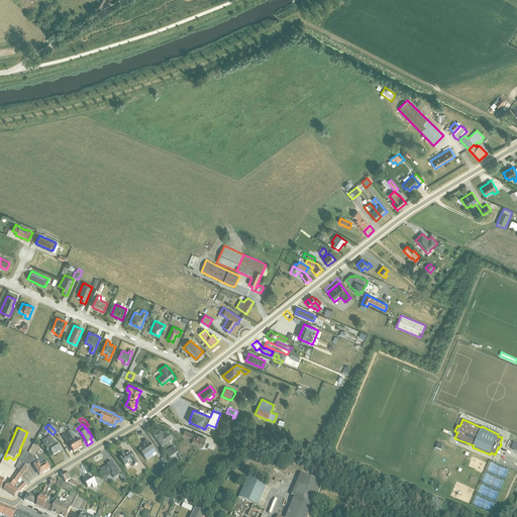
[(79,450),(68,433),(61,429),(59,431),(62,433),(65,435),(66,434),(69,440),(67,441),(74,453),(79,450)]
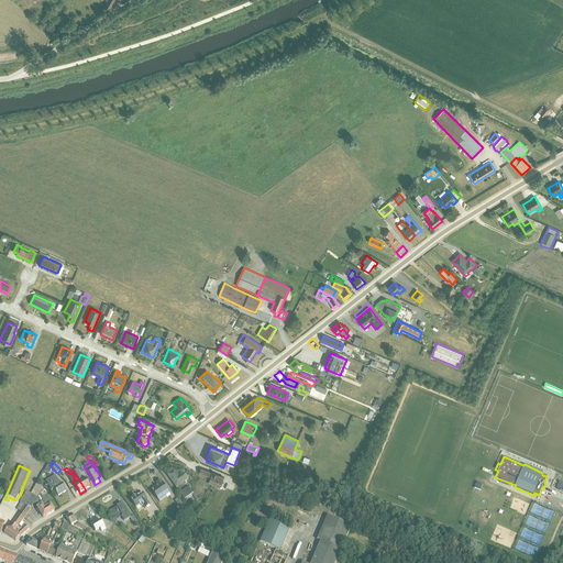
[(201,467),(198,473),(205,476),(203,476),(209,478),(208,482),(218,486),(217,487),(220,488),(222,487),(224,482),(222,482),(223,476),(212,472),(201,467)]
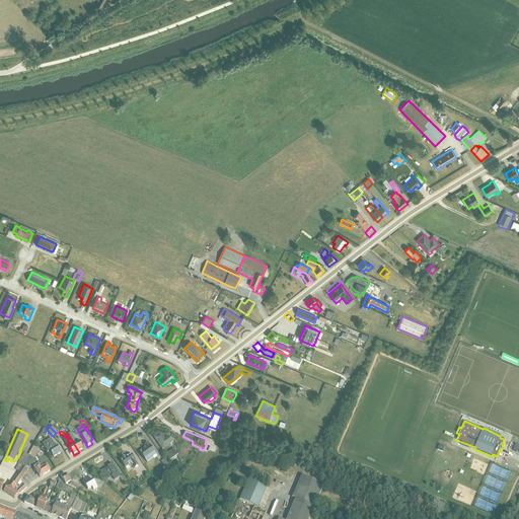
[(68,435),(79,452),(83,449),(78,440),(77,440),(76,440),(75,439),(71,433),(68,435)]
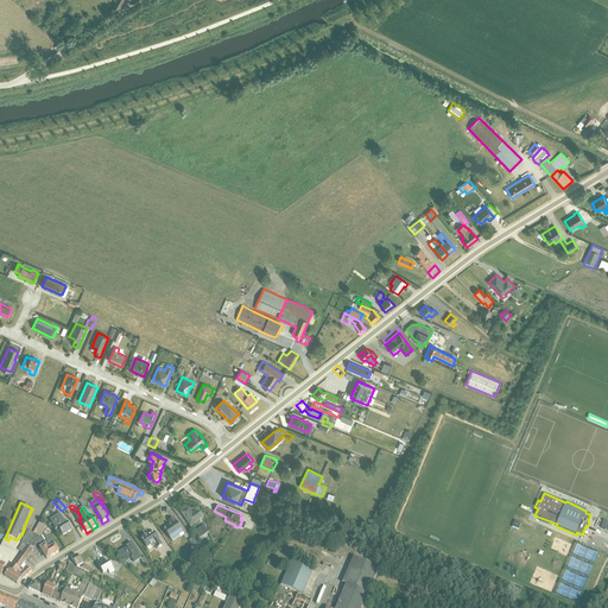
[(189,508),(181,513),(191,527),(204,518),(198,510),(192,514),(189,508)]
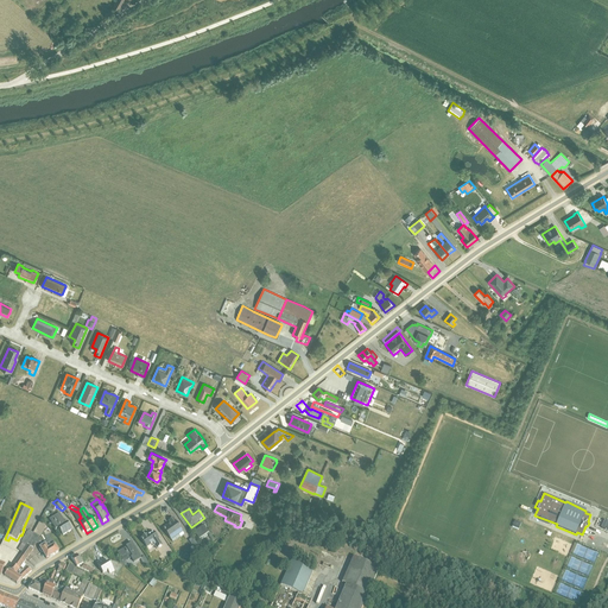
[(59,514),(50,520),(56,531),(58,529),(63,536),(73,531),(67,523),(65,524),(59,514)]
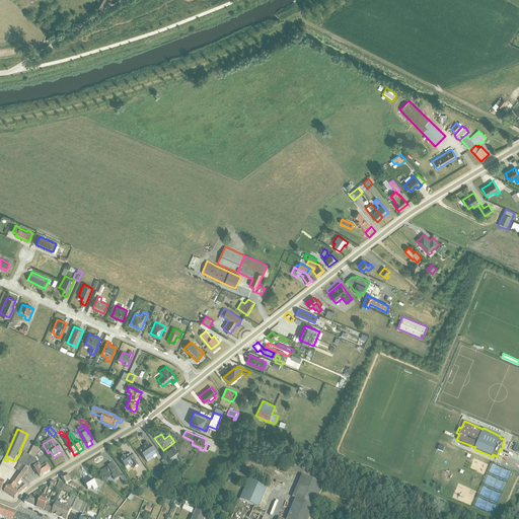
[(4,440),(0,448),(0,450),(5,453),(10,443),(4,440)]
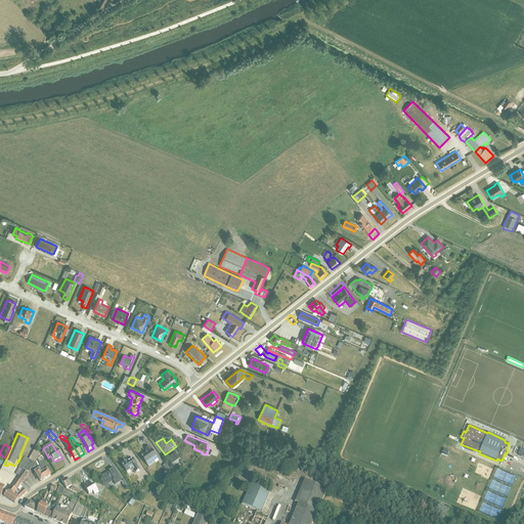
[(147,452),(140,456),(148,469),(156,464),(155,462),(158,460),(149,447),(145,449),(147,452)]
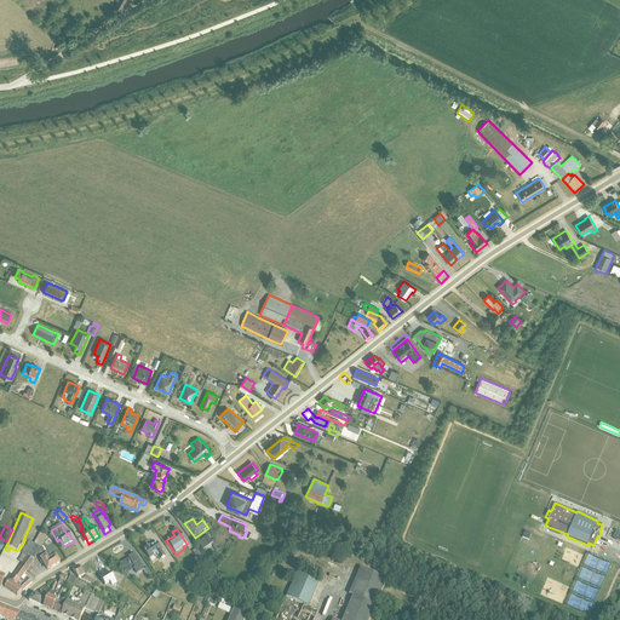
[(23,564),(21,567),(27,572),(34,562),(34,561),(38,555),(41,560),(40,562),(41,564),(44,564),(47,570),(61,563),(50,546),(45,540),(47,538),(41,533),(34,545),(23,564)]
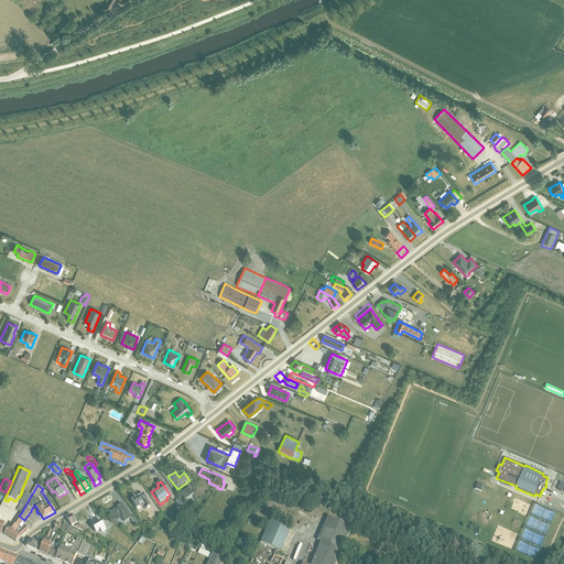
[(190,488),(181,494),(185,500),(186,502),(193,498),(191,496),(194,495),(190,488)]
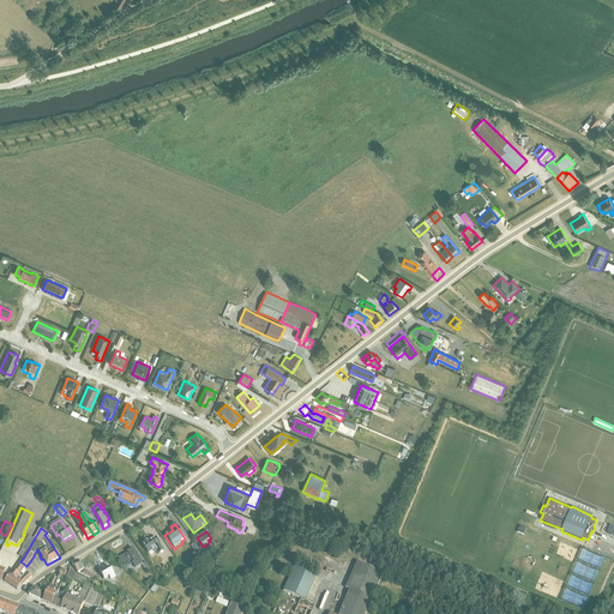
[(142,540),(144,543),(155,536),(152,533),(142,540)]
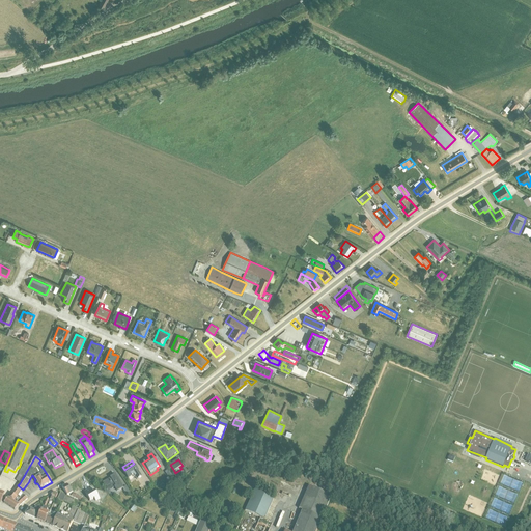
[(20,475),(16,481),(20,483),(29,467),(25,464),(24,464),(24,466),(19,474),(20,475)]
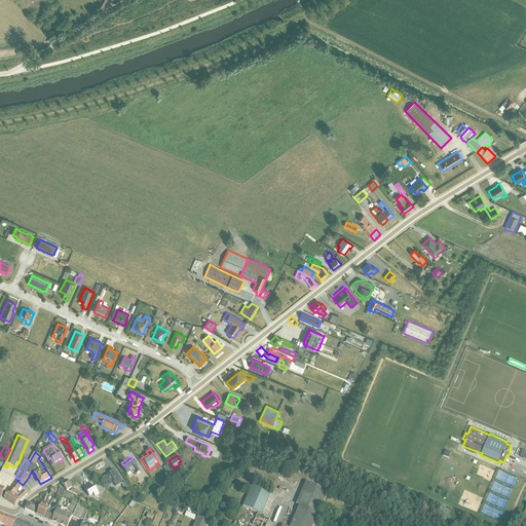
[(127,463),(122,466),(123,467),(122,467),(127,475),(130,472),(132,474),(134,473),(136,476),(141,472),(134,460),(127,464),(127,463)]
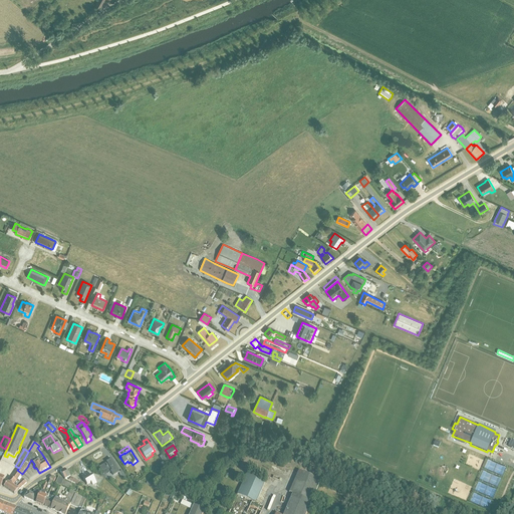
[(163,455),(160,458),(163,463),(161,464),(164,468),(166,466),(168,470),(170,466),(163,455)]
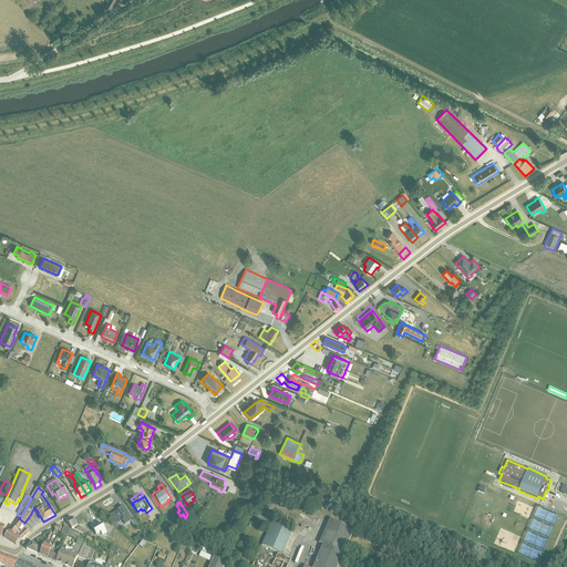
[(116,513),(110,516),(113,522),(114,521),(115,524),(112,525),(112,526),(116,527),(119,526),(117,525),(123,522),(125,526),(131,523),(135,528),(138,526),(135,519),(133,522),(124,507),(119,511),(119,512),(117,513),(116,513)]
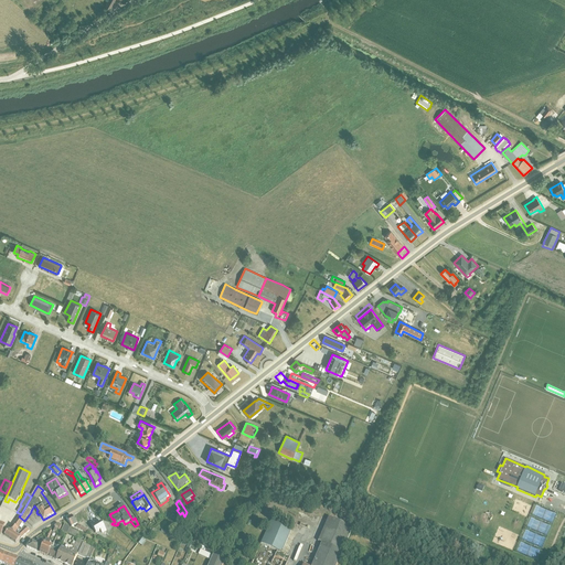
[(71,516),(76,525),(87,531),(89,526),(83,523),(84,523),(83,522),(84,521),(80,512),(71,516)]
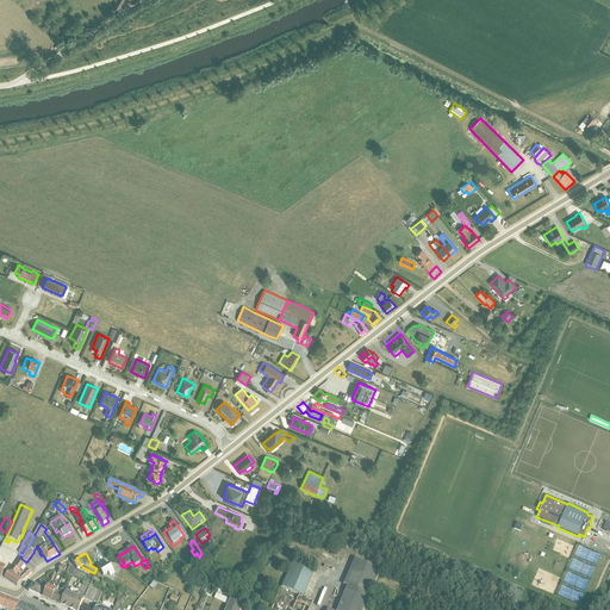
[(20,558),(5,578),(17,586),(23,582),(32,573),(31,572),(26,568),(24,567),(26,562),(20,558)]
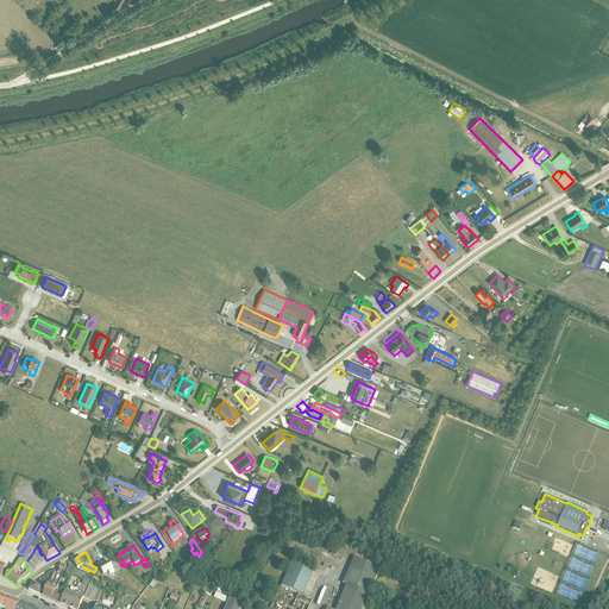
[(82,566),(76,557),(71,560),(76,569),(82,566)]
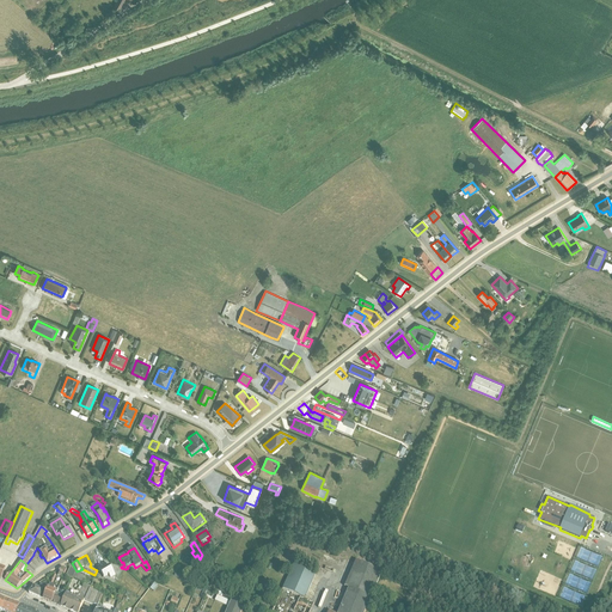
[(365,611),(383,571),(356,561),(344,587),(348,588),(337,611),(330,611),(329,611),(328,611),(365,611)]
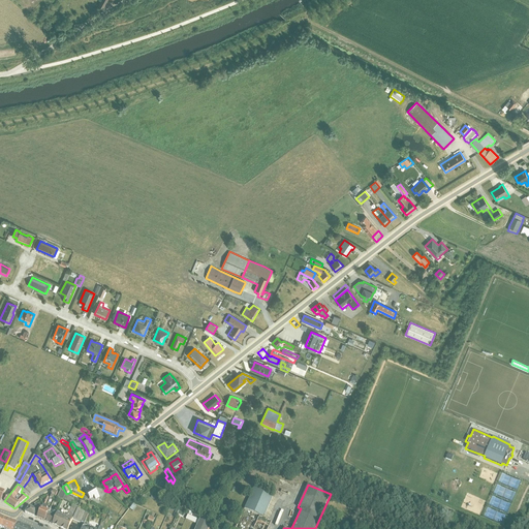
[(89,488),(85,490),(90,500),(94,497),(96,500),(100,498),(95,489),(92,491),(91,489),(90,489),(89,488)]
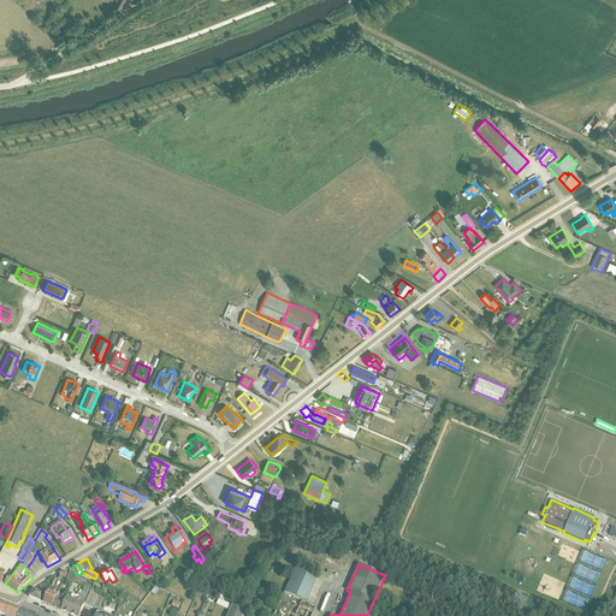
[(296,568),(284,593),(307,603),(318,579),(296,568)]
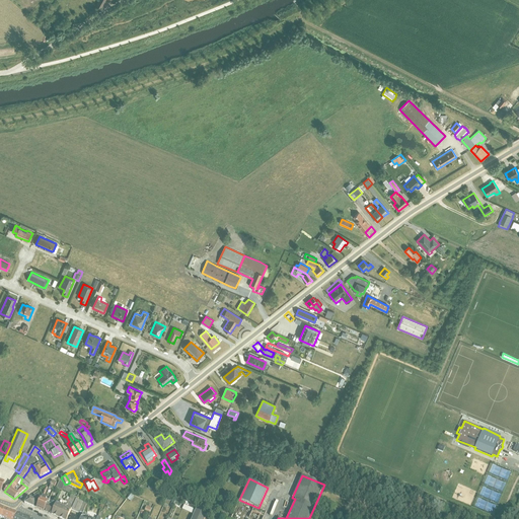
[(64,486),(62,491),(70,495),(72,490),(64,486)]
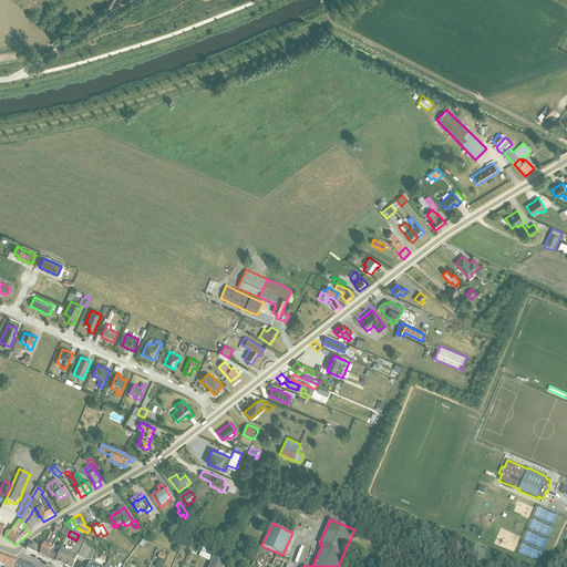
[(45,543),(40,556),(48,559),(53,546),(54,545),(49,542),(52,534),(50,533),(45,543)]
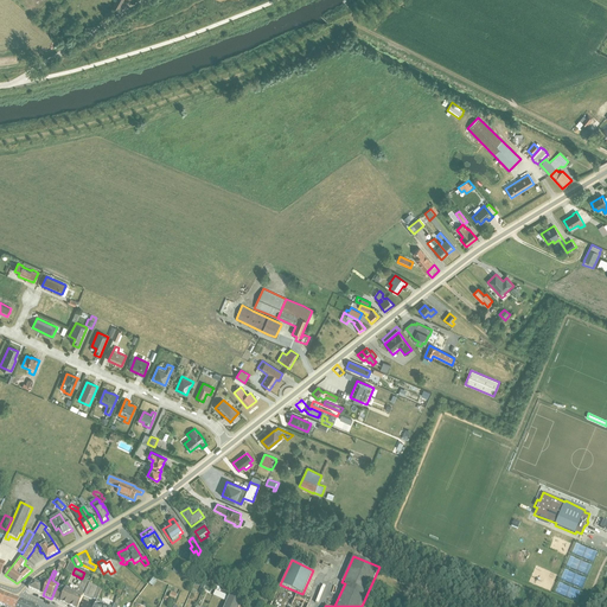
[(43,595),(49,581),(46,581),(45,581),(44,582),(40,580),(39,583),(34,582),(29,589),(43,595)]
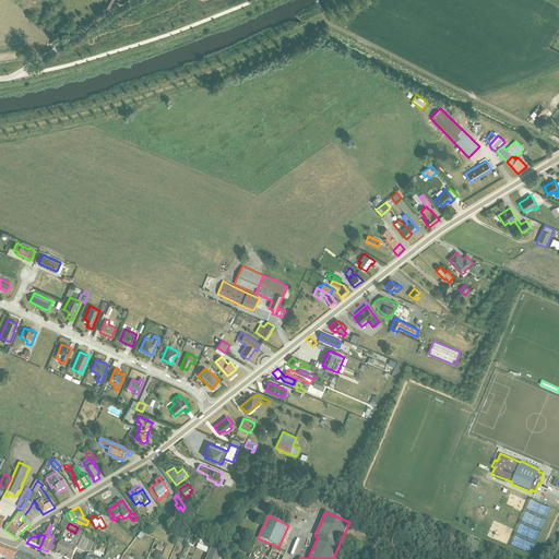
[(69,540),(61,558),(64,558),(72,558),(82,538),(83,536),(76,534),(75,537),(73,536),(71,539),(71,538),(70,542),(69,540)]
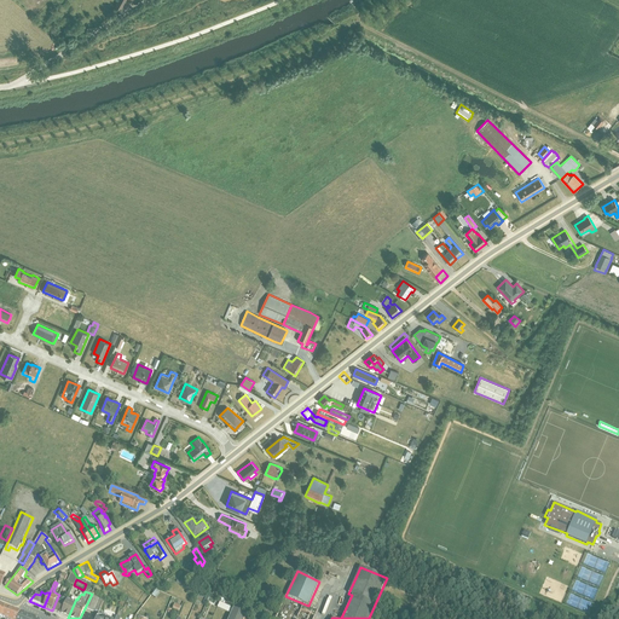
[(58,596),(52,611),(62,614),(67,601),(63,600),(63,599),(58,596)]
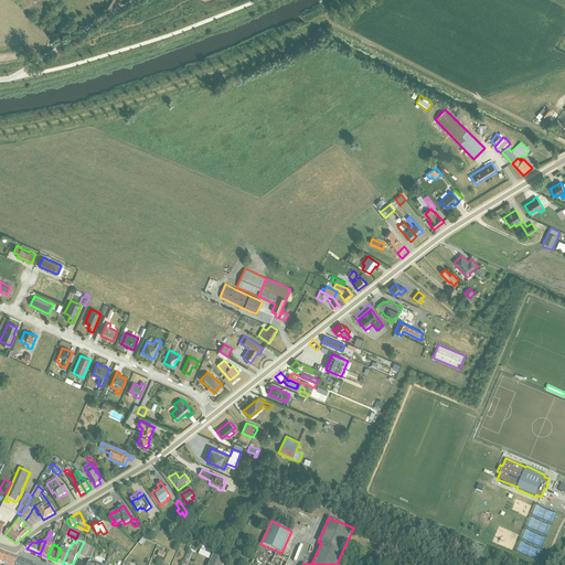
[(83,544),(73,564),(87,564),(95,548),(83,544)]
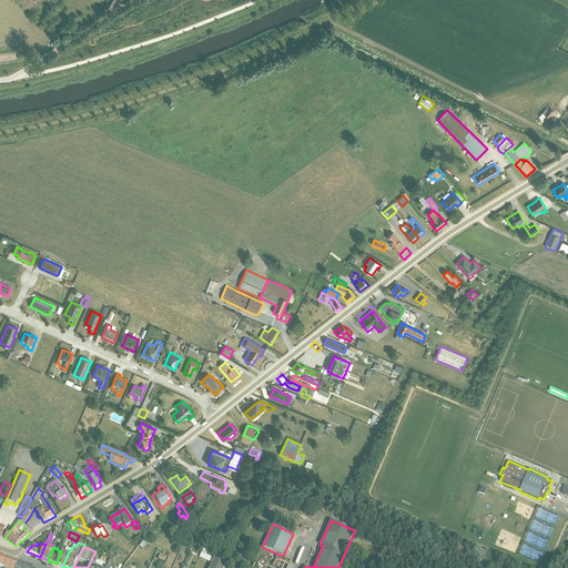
[(61,551),(57,564),(62,567),(70,549),(68,548),(66,549),(64,551),(62,550),(61,551)]
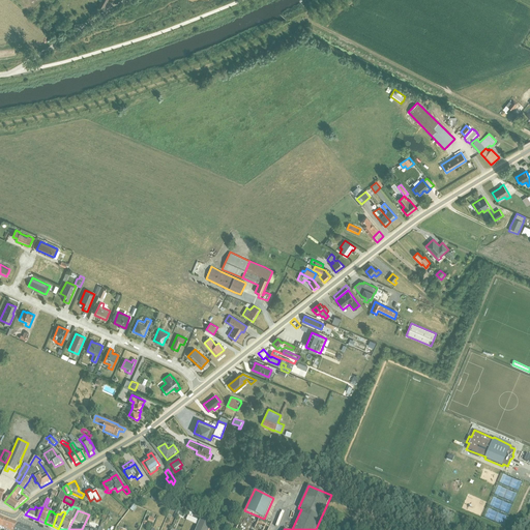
[(200,521),(209,526),(212,519),(203,514),(200,521)]
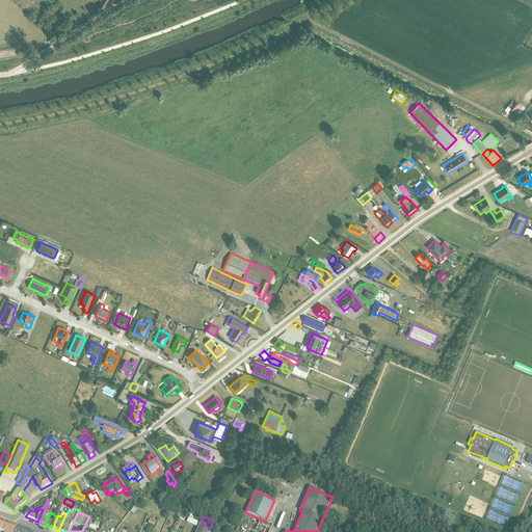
[(198,528),(201,523),(189,517),(187,523),(198,528)]
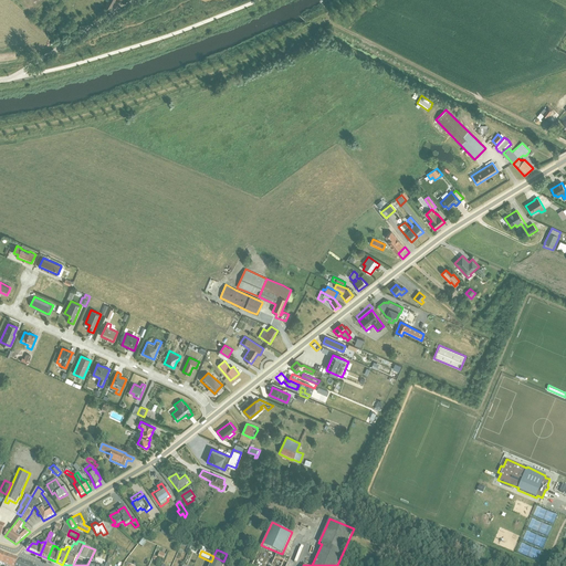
[(213,556),(211,562),(209,565),(222,565),(226,562),(223,562),(213,556)]
